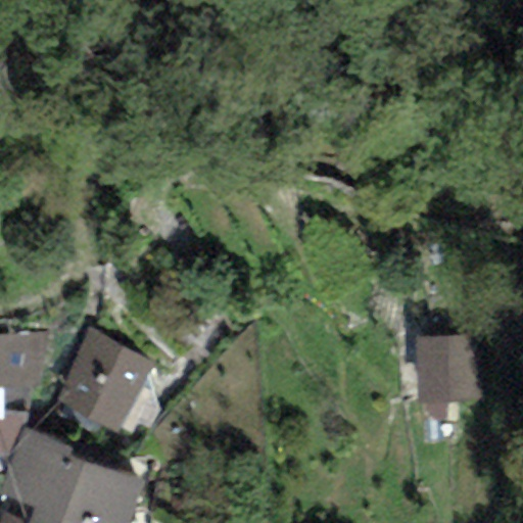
[(154,363),(89,329),(52,400),(117,434),(154,363)]
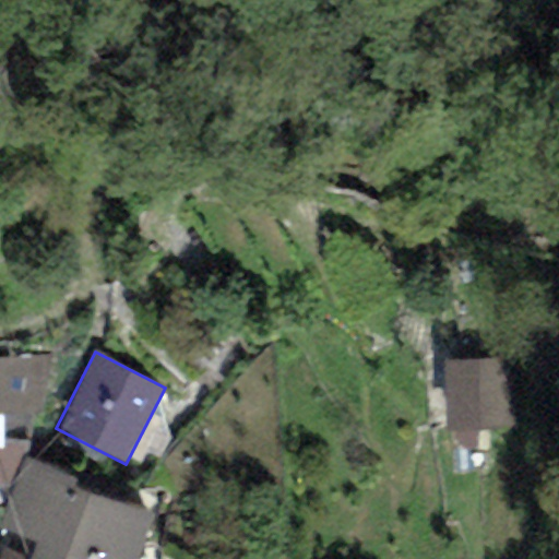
[(0,487),(13,489),(24,460),(31,418),(38,418),(49,357),(0,356),(0,487)]
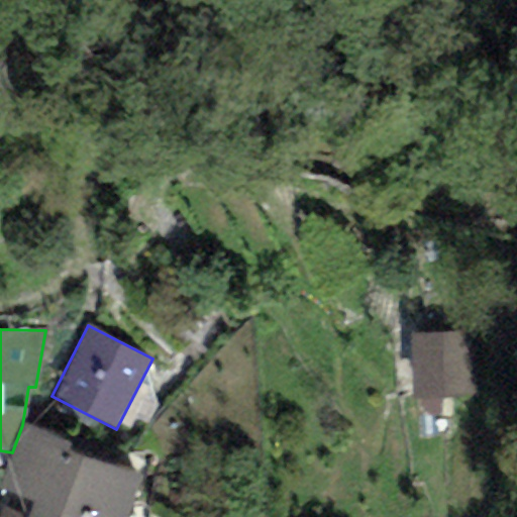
[(471,331),(409,334),(412,400),(474,396),(471,331)]
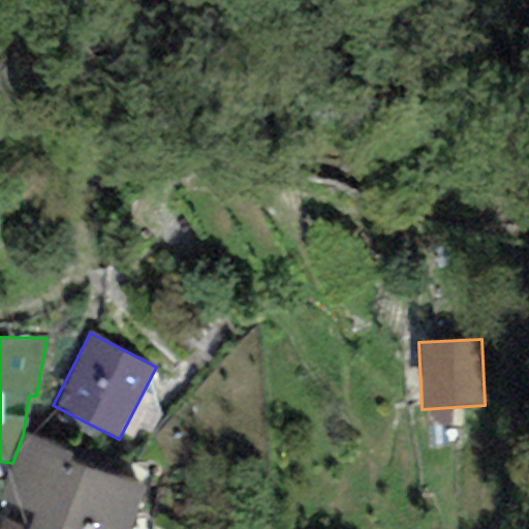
[(73,453),(23,435),(12,463),(0,499),(33,510),(27,528),(26,528),(127,528),(142,487),(70,463),(73,453)]
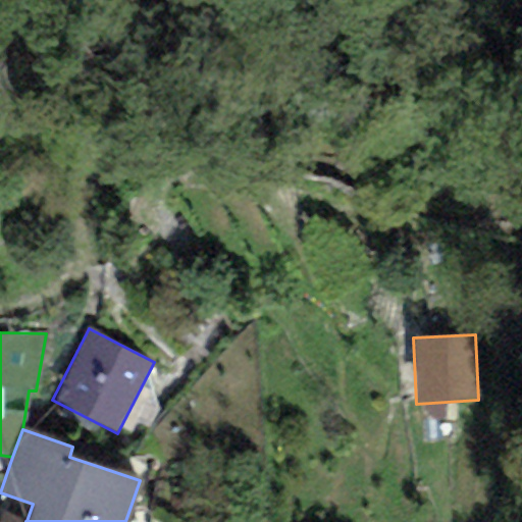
[(0,521),(25,521),(27,521),(1,512),(0,514),(0,521)]
